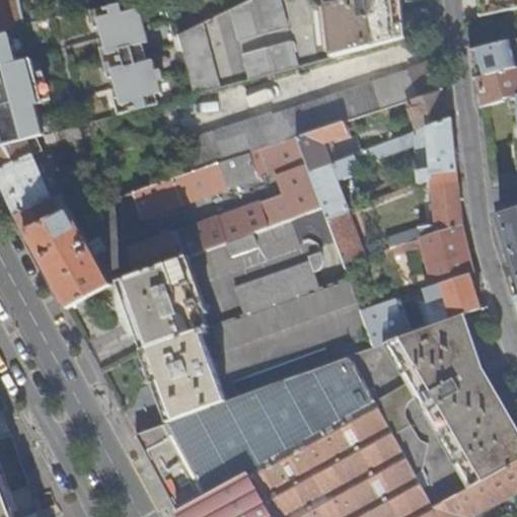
[(0,31),(5,30),(24,26),(18,0),(0,0),(0,31)]
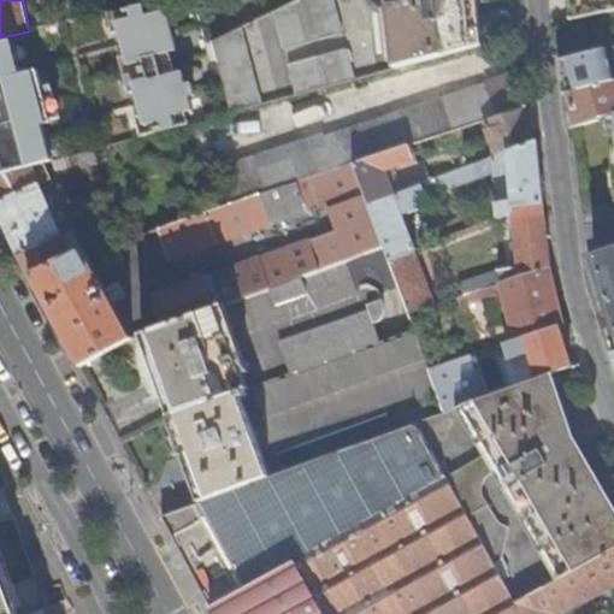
[(134,116),(139,135),(187,122),(183,110),(190,107),(179,69),(172,71),(166,49),(173,48),(161,9),(155,10),(153,0),(104,10),(110,31),(116,30),(123,53),(117,55),(127,92),(133,89),(140,113),(134,116)]
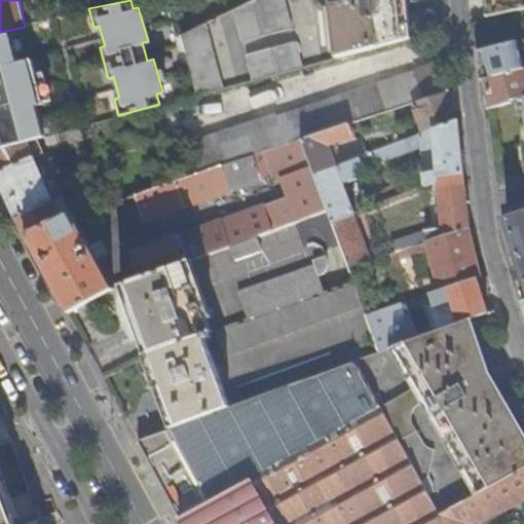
[(247,0),(231,8),(240,39),(289,26),(281,0),(247,0)]
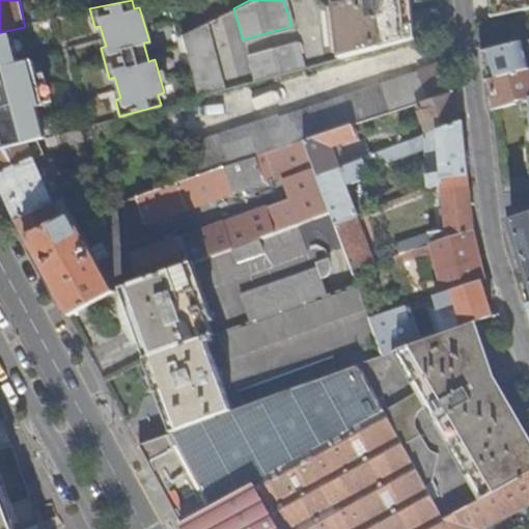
[(331,0),(338,57),(407,38),(401,0),(331,0)]
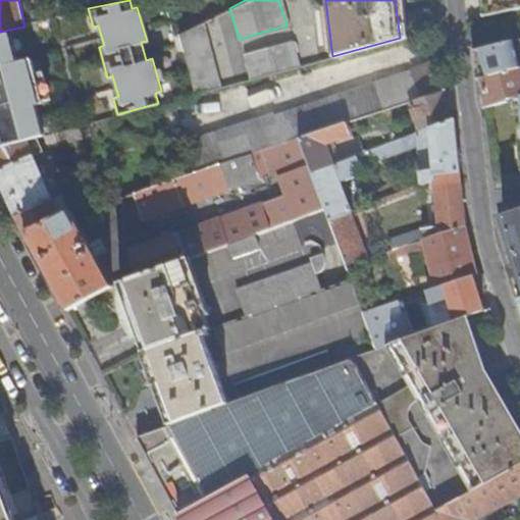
[(488,0),(490,13),(495,12),(519,6),(519,0),(488,0)]
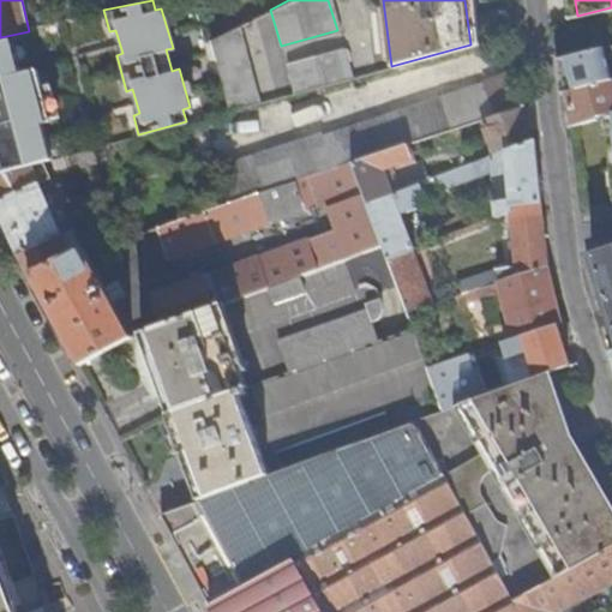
[(577,16),(558,19),(551,22),(552,31),(555,58),(611,43),(611,33),(611,30),(600,33),(599,25),(585,29),(582,15),(577,16)]
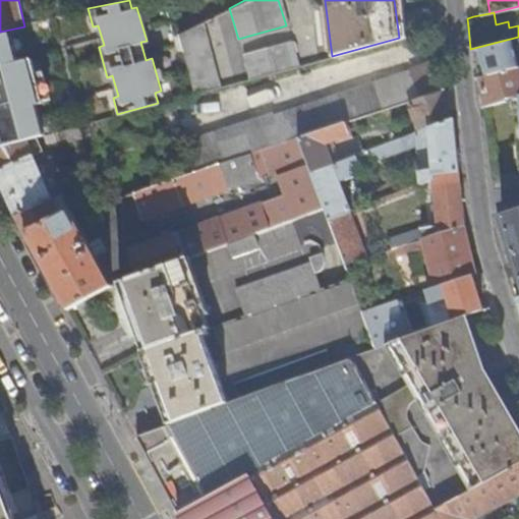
[(177,34),(192,94),(219,87),(200,22),(177,34)]
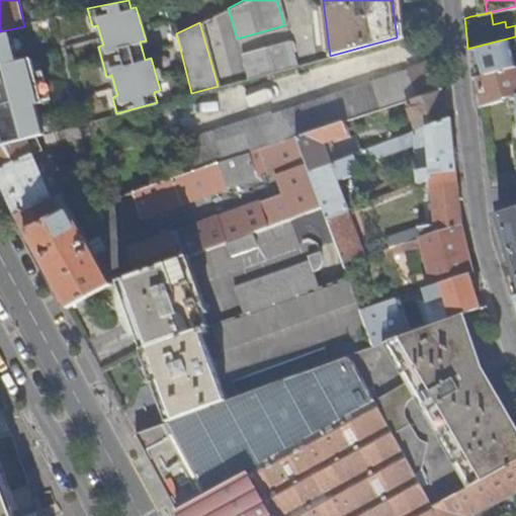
[(13,61),(5,30),(0,31),(0,145),(35,136),(40,134),(32,103),(41,100),(29,57),(13,61)]
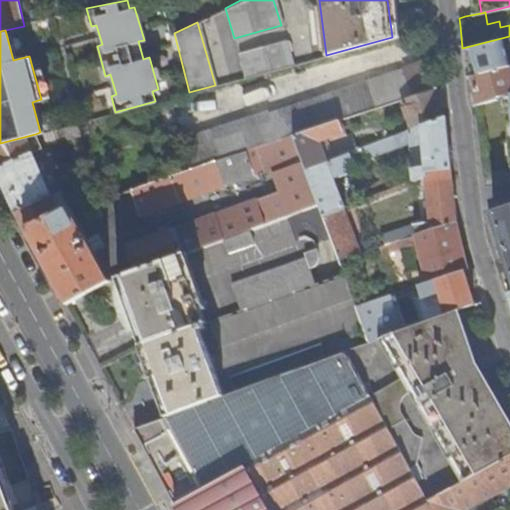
[(509,36),(462,48),(463,57),(464,60),(466,76),(509,65),(508,60),(509,59),(509,36)]
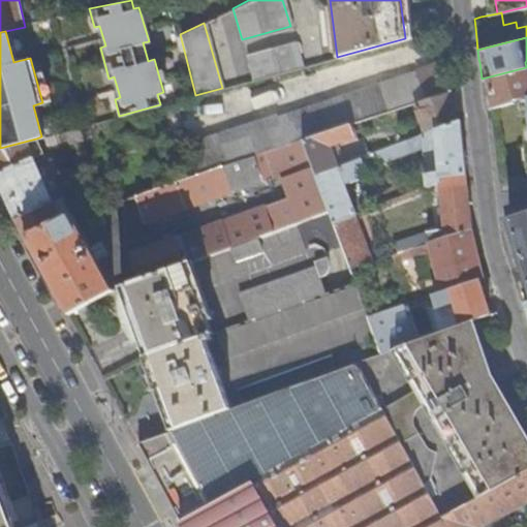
[(246,53),(253,80),(303,66),(295,40),(246,53)]
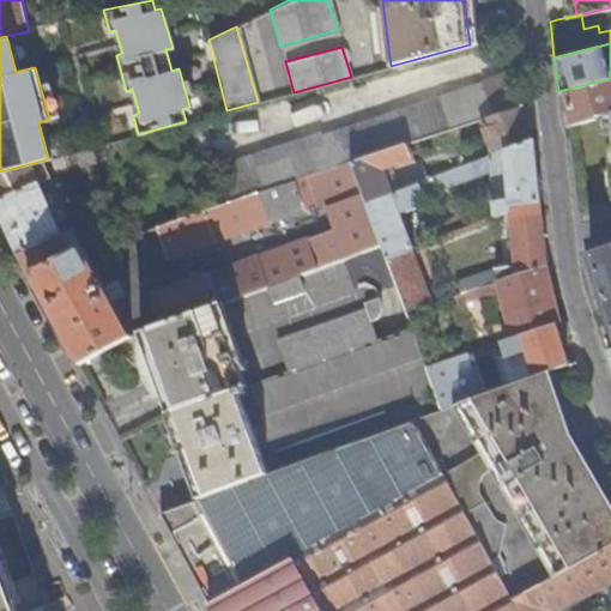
[(491,113),(518,104),(514,72),(482,82),(491,113)]
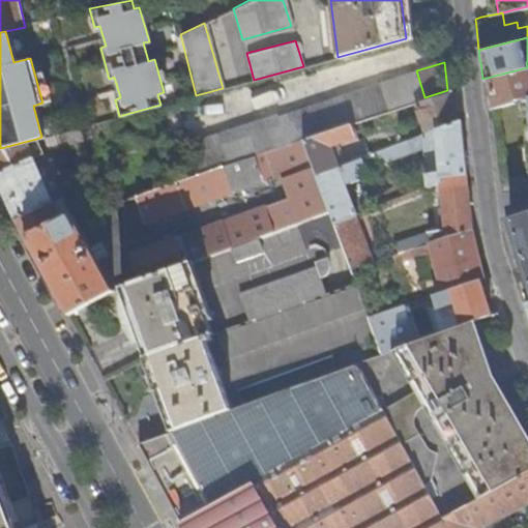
[(527,69),(527,67),(482,79),(487,98),(489,108),(512,101),(512,99),(520,97),(527,94),(527,69)]
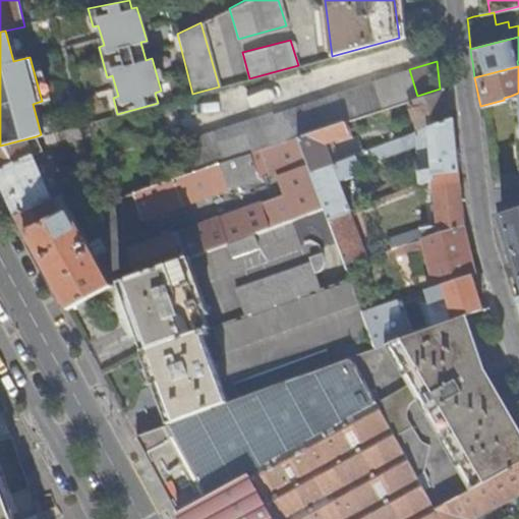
[(196,170),(296,136),(343,121),(406,100),(417,96),(409,69),(408,69),(273,113),(272,110),(186,139),(196,170)]
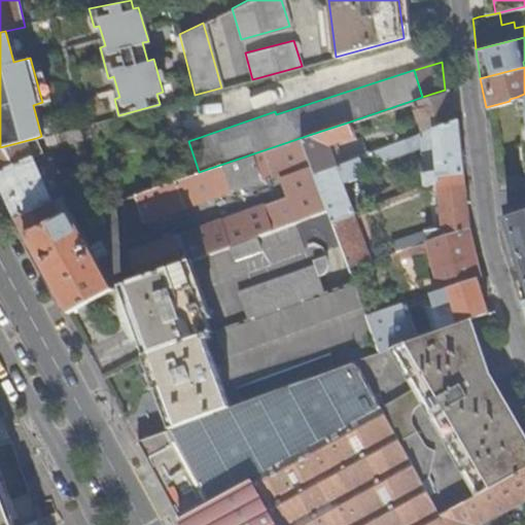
[(421,133),(454,119),(450,106),(445,90),(422,97),(411,101),(421,133)]
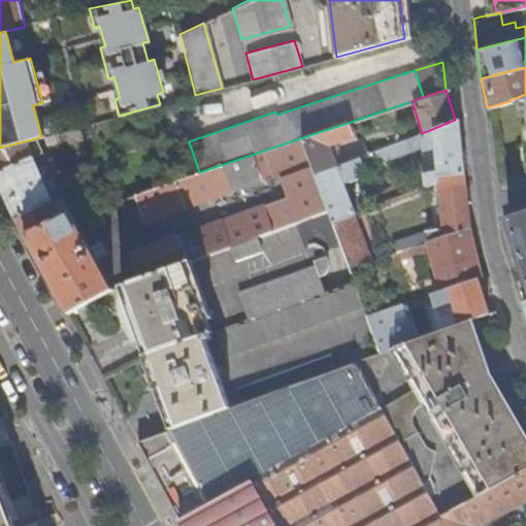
[(458,119),(455,120),(422,133),(382,148),(343,163),(315,174),(327,209),(331,220),(353,212),(354,211),(342,184),(366,173),(365,171),(387,163),(387,162),(405,155),(406,158),(421,152),(424,185),(436,179),(438,178),(438,174),(463,172),(461,151),(458,119)]
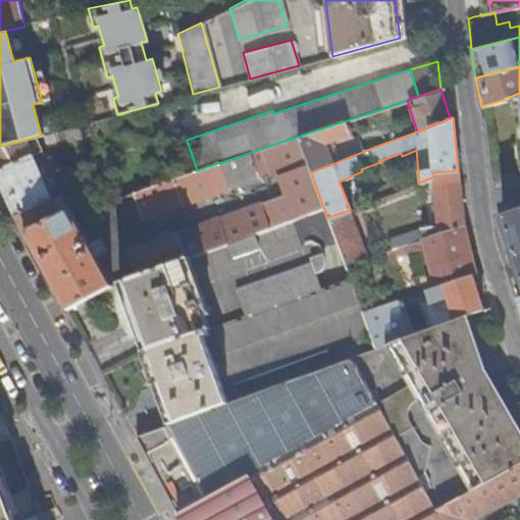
[(95,133),(92,121),(43,135),(46,146),(95,133)]
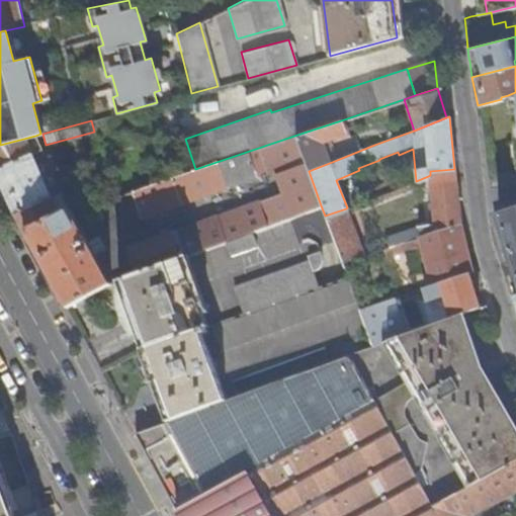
[(294,136),(309,171),(337,160),(334,154),(328,156),(322,142),(346,134),(341,120),(294,136)]
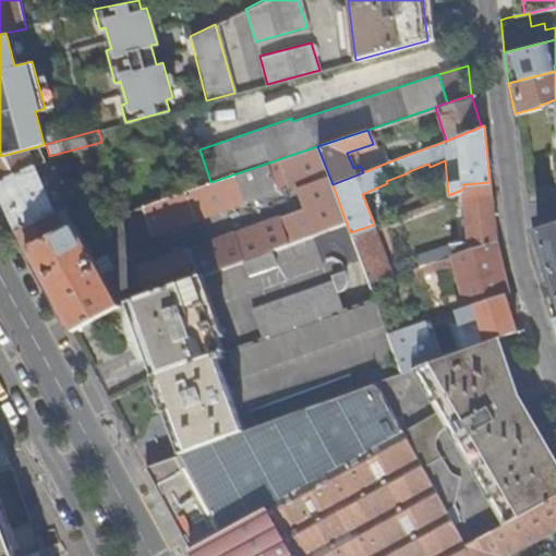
[(26,248),(62,228),(32,164),(44,158),(38,146),(0,156),(0,197),(4,208),(15,230),(16,230),(26,248)]
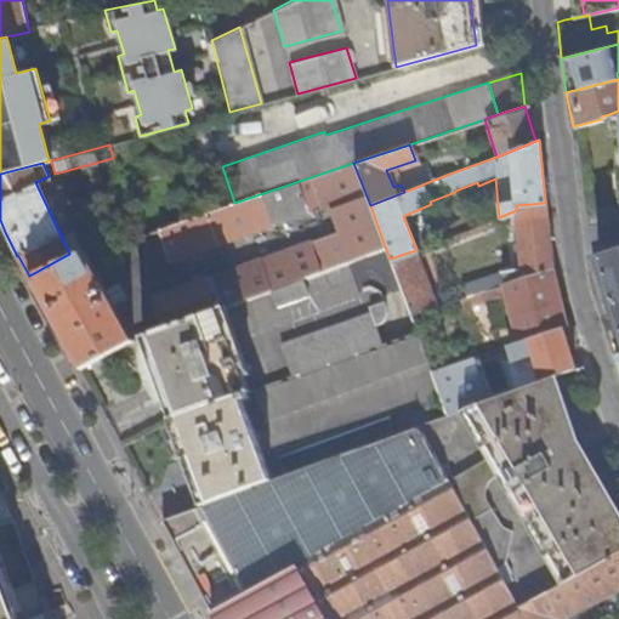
[(301,277),(385,246),(370,205),(353,163),(234,203),(134,237),(146,268),(186,254),(329,203),(339,230),(300,243),(266,257),(203,279),(203,278),(154,295),(165,327),(237,301),(270,289),(282,284),(301,277)]
